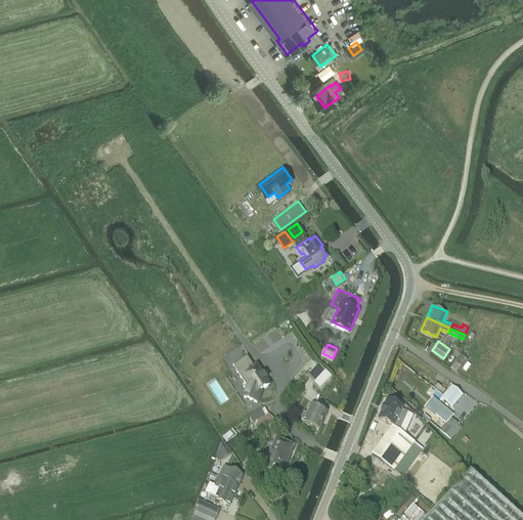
[(462,351),(451,365),(456,369),(467,355),(462,351)]
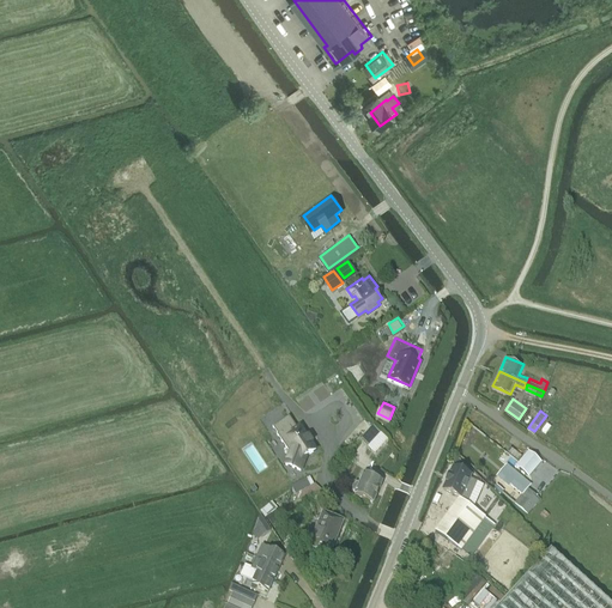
[(289,412),(273,423),(278,431),(277,431),(290,450),(286,461),(301,467),(307,453),(316,447),(313,439),(313,438),(309,433),(309,432),(308,433),(301,423),(297,425),(289,412)]
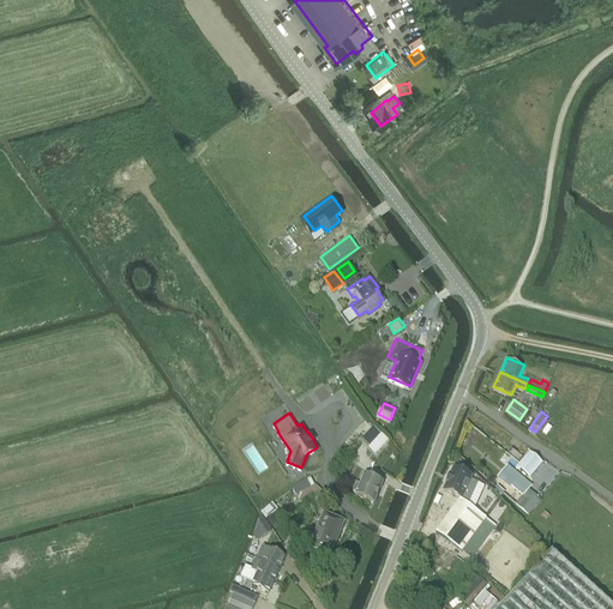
[(362,438),(370,444),(382,429),(374,423),(362,438)]
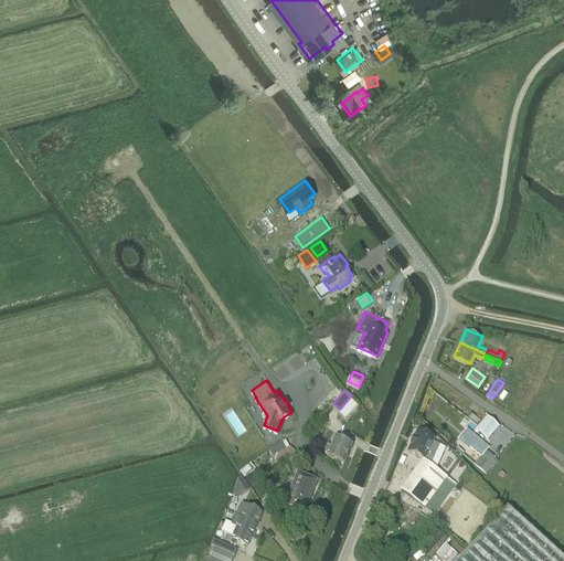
[(476,425),(487,435),(498,422),(487,413),(476,425)]
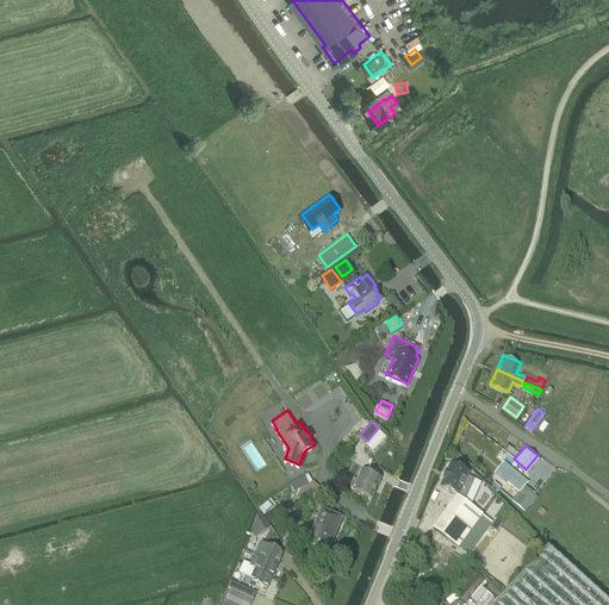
[(504,459),(495,471),(507,481),(509,479),(520,488),(513,497),(526,507),(535,496),(534,493),(535,491),(528,486),(524,482),(529,479),(504,459)]
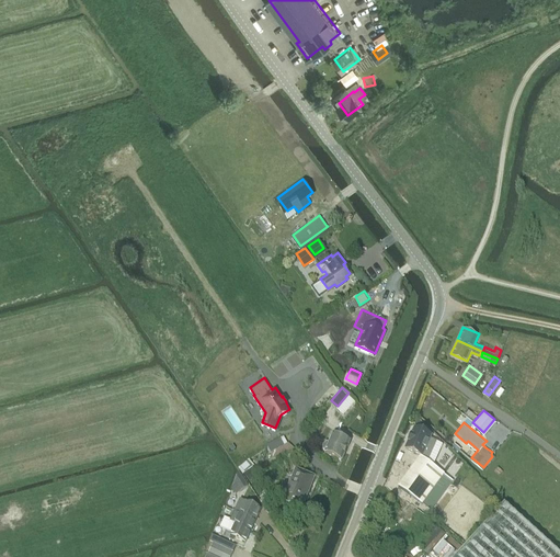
[(409,439),(406,445),(422,452),(421,453),(434,463),(443,441),(431,435),(432,432),(414,424),(412,431),(411,431),(409,439)]
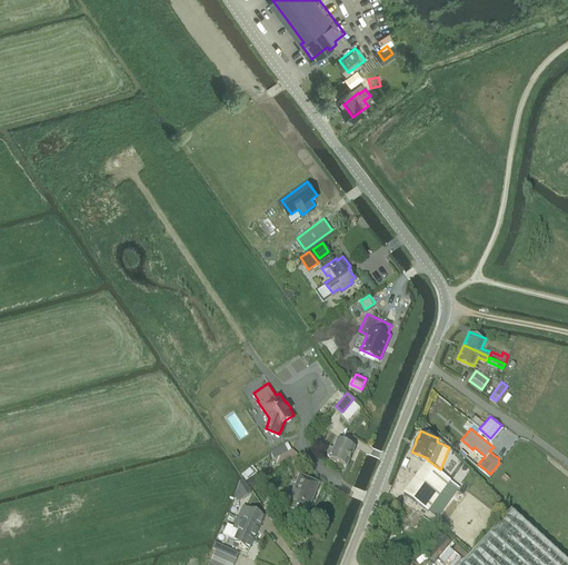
[(338,436),(329,456),(347,464),(356,444),(338,436)]
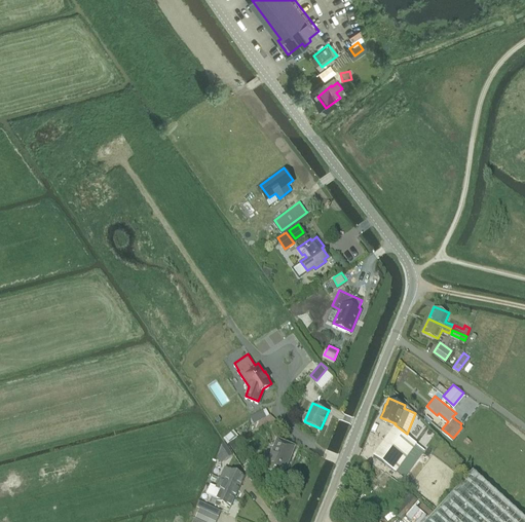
[(254,421),(266,414),(263,408),(251,414),(254,421)]
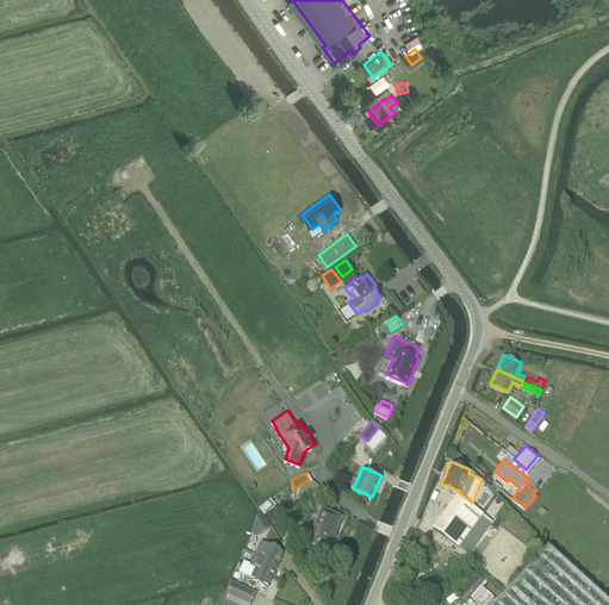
[(458,492),(434,525),(459,544),(461,541),(470,547),(489,521),(480,515),(483,511),(484,511),(472,503),(458,492)]
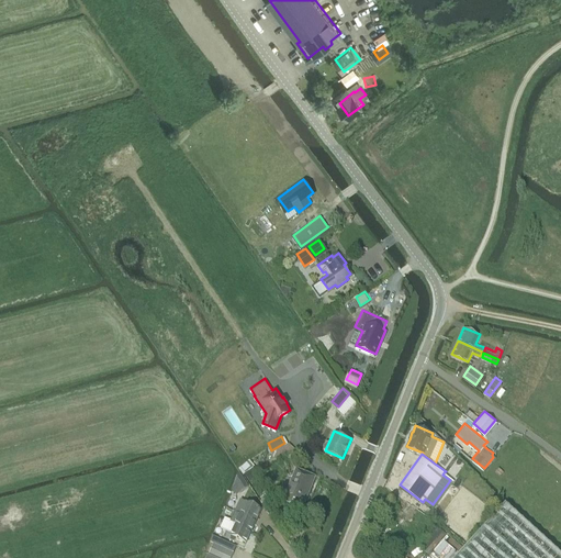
[(250,478),(259,471),(254,464),(245,471),(250,478)]
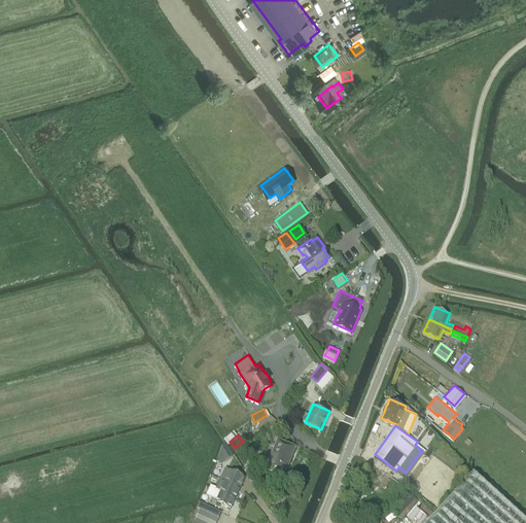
[(278,437),(266,465),(284,473),(295,444),(278,437)]
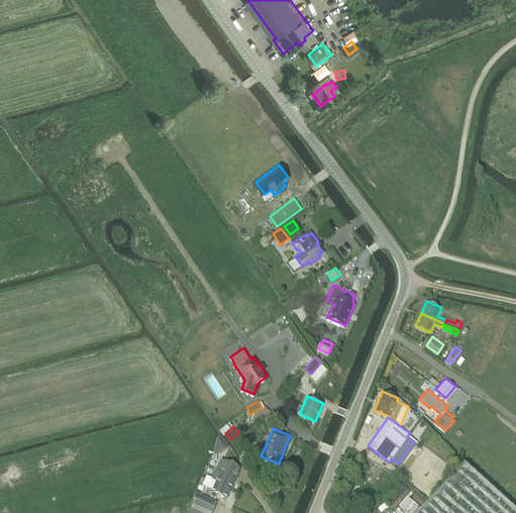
[(215,443),(213,446),(213,447),(217,452),(229,444),(220,432),(220,431),(215,442),(215,443)]
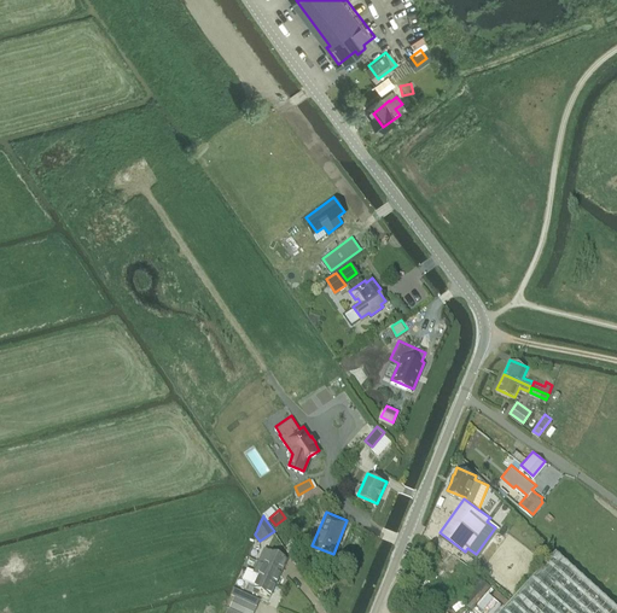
[(260,558),(265,560),(283,568),(287,556),(265,546),(260,558)]
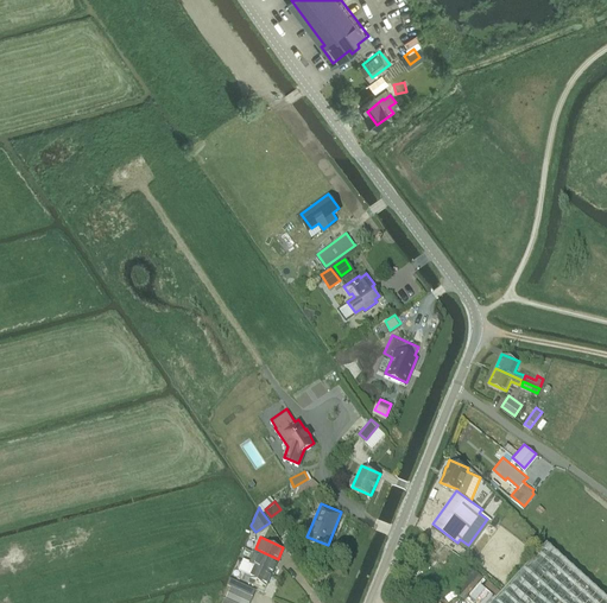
[(606,596),(547,541),(489,602),(606,602),(606,596)]
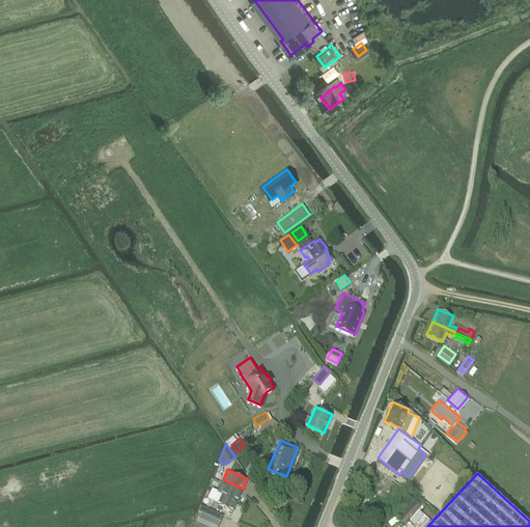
[(213,488),(238,499),(243,489),(227,481),(227,482),(222,480),(218,489),(213,486),(213,487),(213,488)]
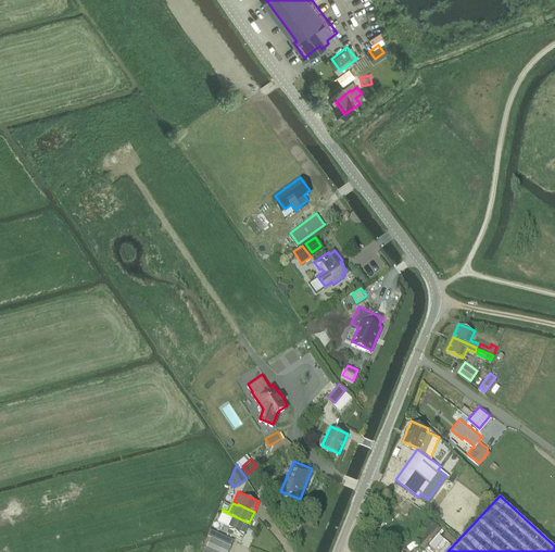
[(249,523),(223,511),(218,519),(229,524),(228,527),(228,531),(232,534),(235,530),(243,535),(249,523)]
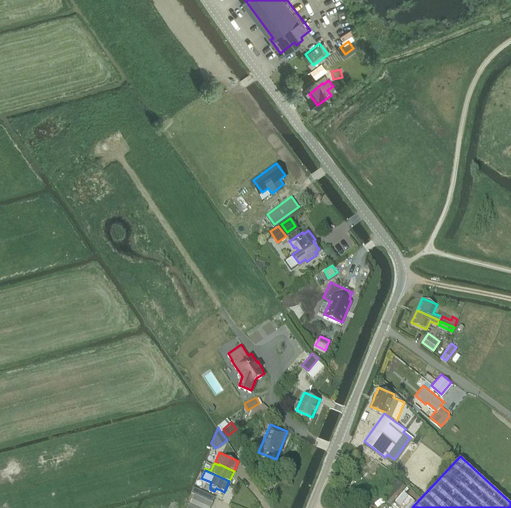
[(203,489),(200,494),(213,500),(215,495),(203,489)]
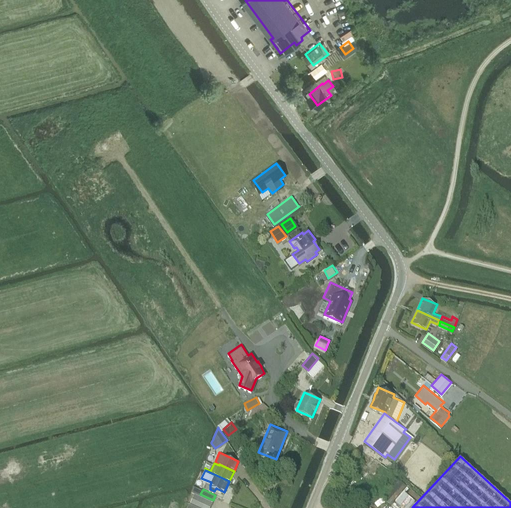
[(195,492),(187,507),(209,507),(213,500),(200,494),(195,492)]
